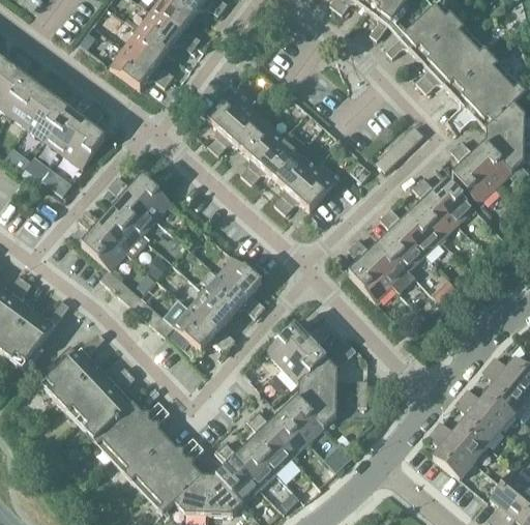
[(158,0),(150,12),(196,47),(200,40),(188,32),(188,25),(194,18),(171,0),(158,0)]
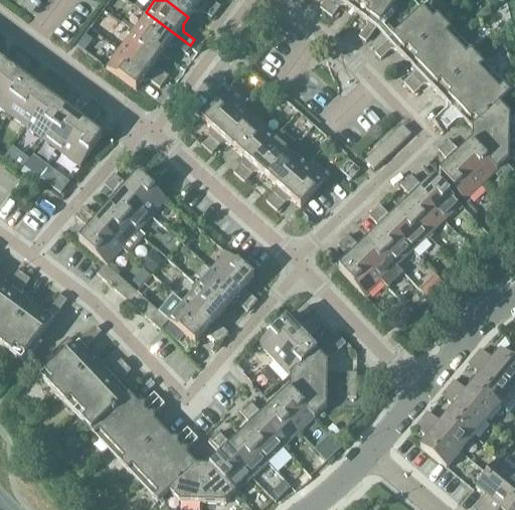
[(166,0),(188,17),(194,9),(201,8),(211,16),(216,10),(202,0),(166,0)]
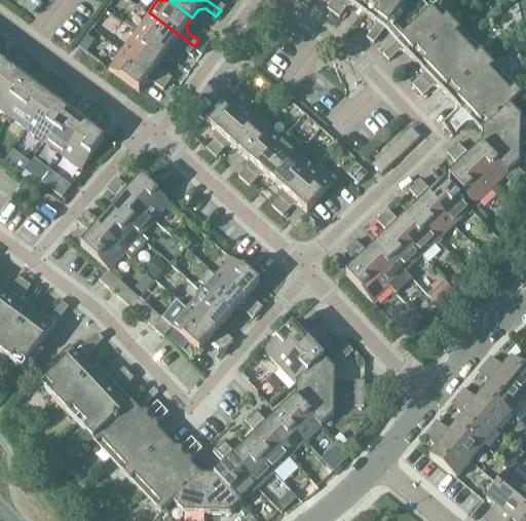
[(207,0),(221,10),(225,4),(220,0),(207,0)]
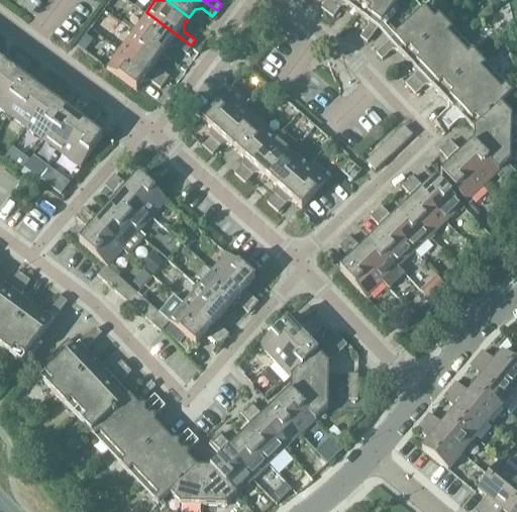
[(226,47),(237,55),(273,7),(263,0),(261,0),(226,47)]
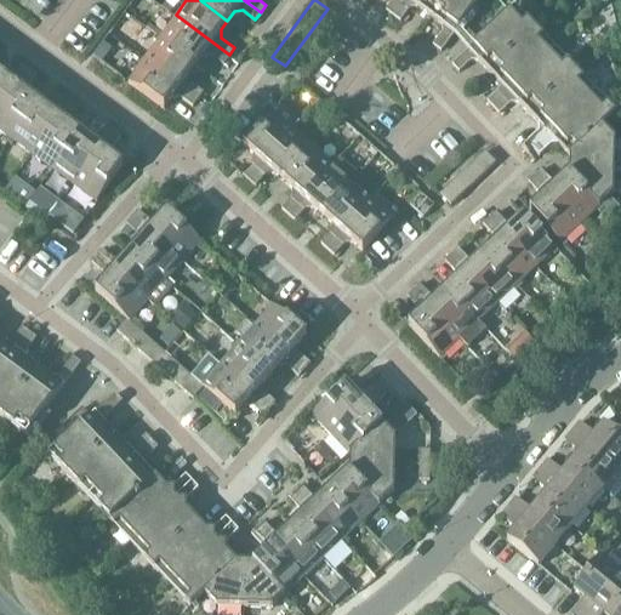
[(391,0),(386,7),(400,18),(410,5),(417,4),(442,21),(443,29),(433,41),(442,47),(476,0),(391,0)]
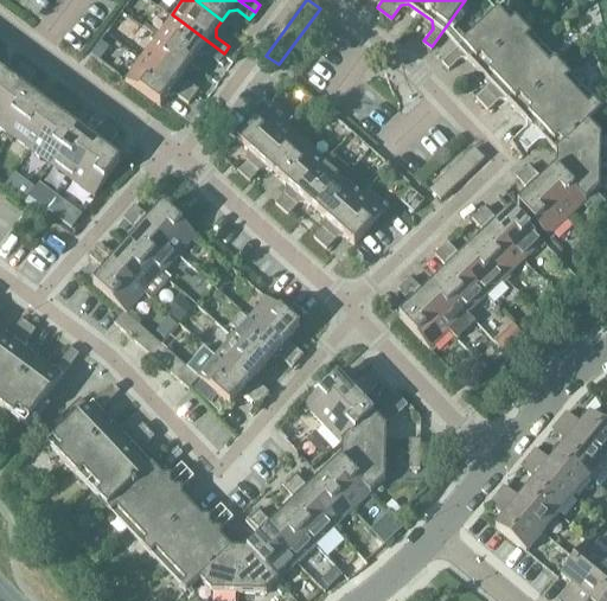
[(588,119),(589,120),(602,107),(516,16),(510,20),(498,6),(442,59),(449,68),(460,56),(468,57),(487,77),(487,85),(477,96),(489,108),(499,97),(508,97),(526,119),(526,126),(515,136),(526,149),(538,139),(547,139),(556,149),(588,119)]
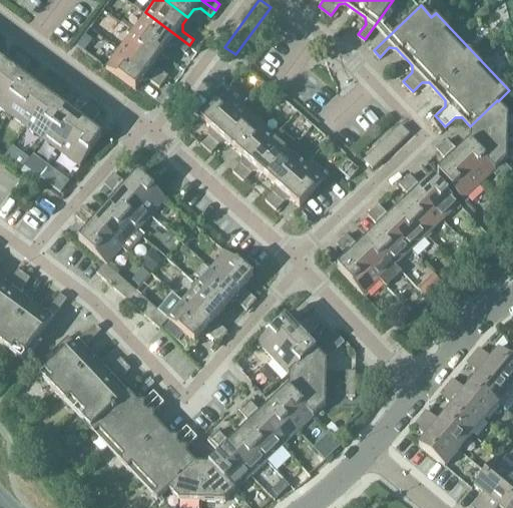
[(189,45),(145,12),(132,29),(162,51),(167,44),(174,43),(184,51),(189,45)]
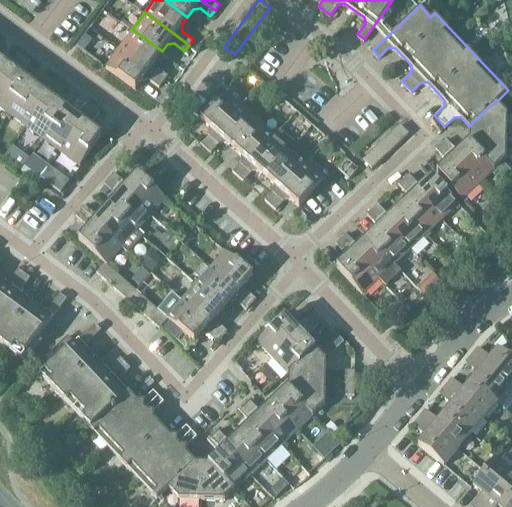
[(132,29),(119,47),(163,79),(167,74),(157,66),(156,59),(162,51),(132,29)]
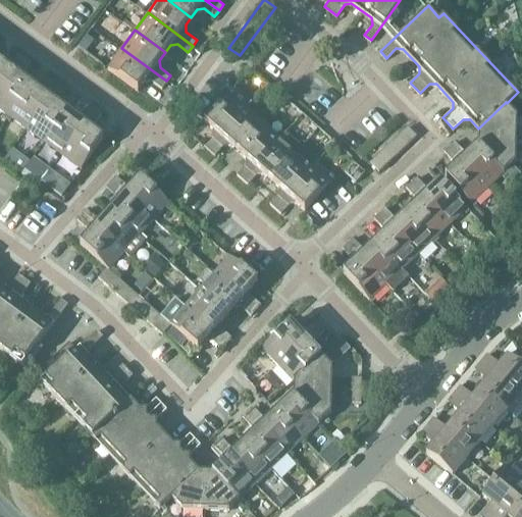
[(166,81),(121,48),(107,66),(138,89),(145,80),(151,79),(162,87),(166,81)]
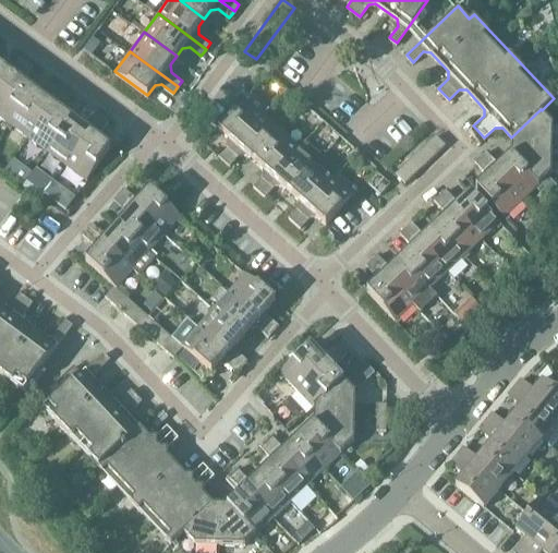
[(0,95),(26,60),(20,55),(11,67),(4,68),(0,63),(0,95)]
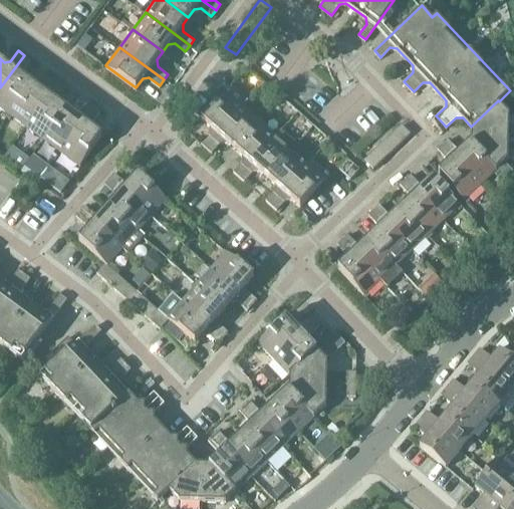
[(0,87),(0,105),(9,112),(31,82),(23,76),(22,70),(30,59),(24,55),(0,87)]
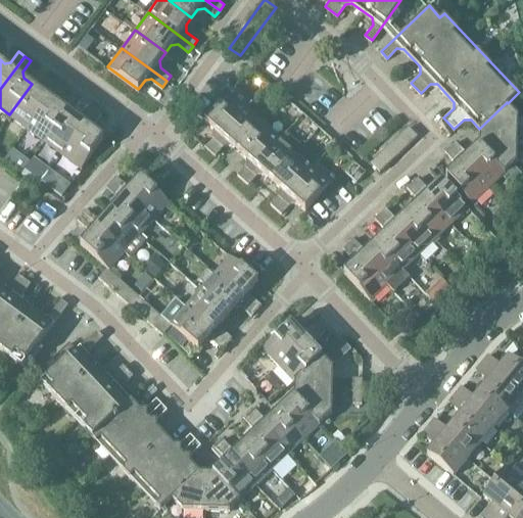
[(40,90),(32,84),(9,114),(27,128),(60,82),(54,78),(46,89),(40,90)]
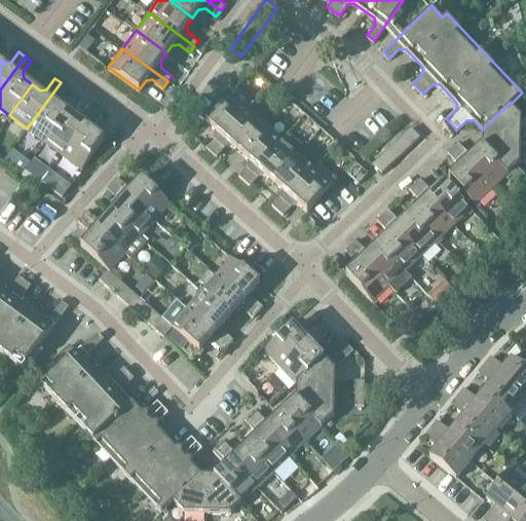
[(27,128),(44,141),(68,111),(60,105),(59,98),(67,87),(61,82),(27,128)]
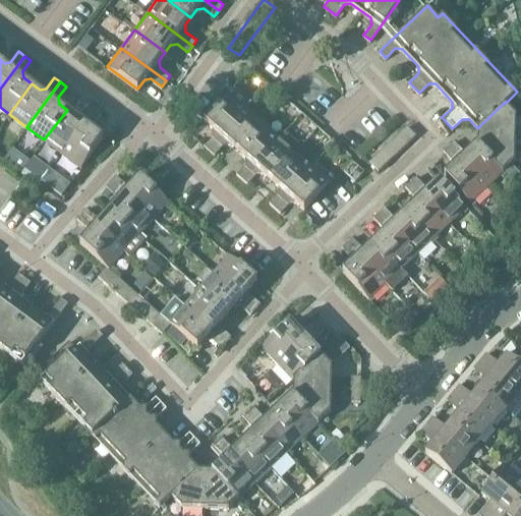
[(204,144),(209,149),(246,107),(229,92),(204,119),(212,126),(213,133),(204,144)]
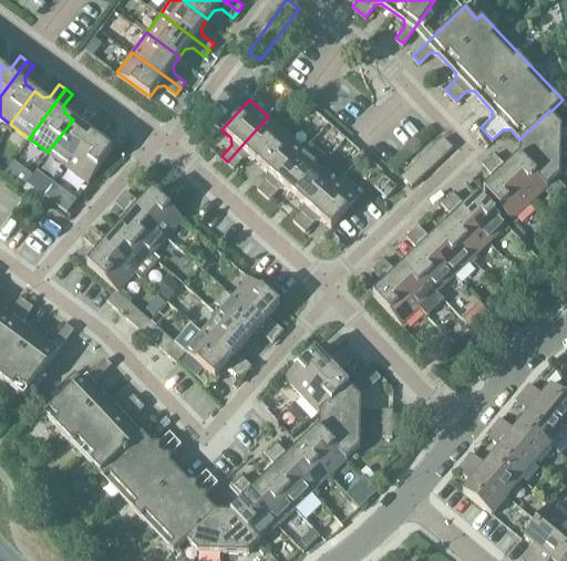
[(519,139),(519,147),(560,148),(562,124),(550,112),(549,111),(519,139)]
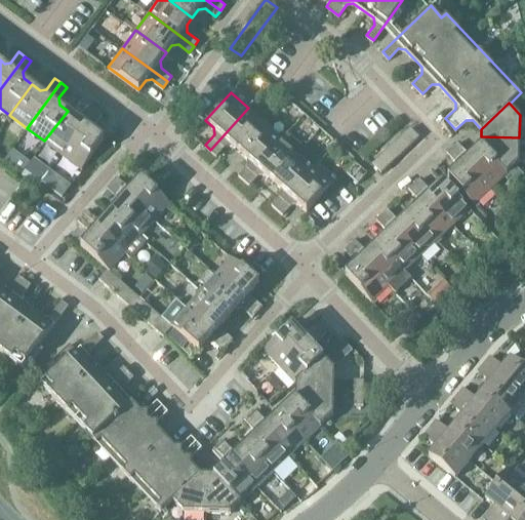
[(44,141),(63,154),(96,109),(90,105),(82,115),(75,116),(68,111),(44,141)]
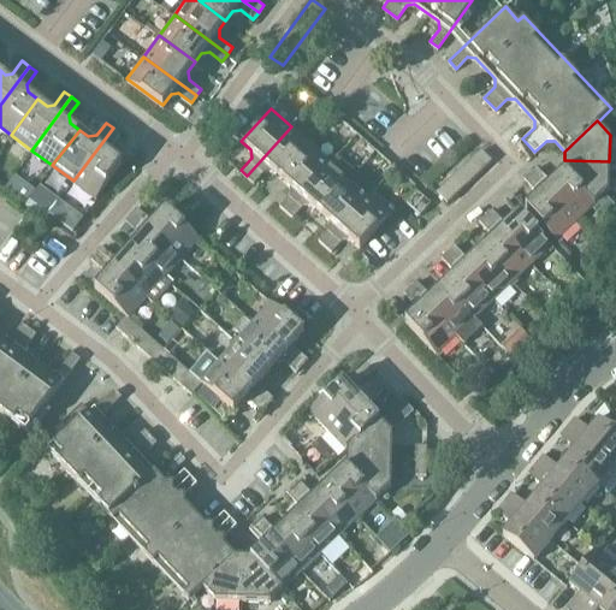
[(272,169),(280,177),(311,143),(291,126),(247,176),(254,182),(264,170),(272,169)]
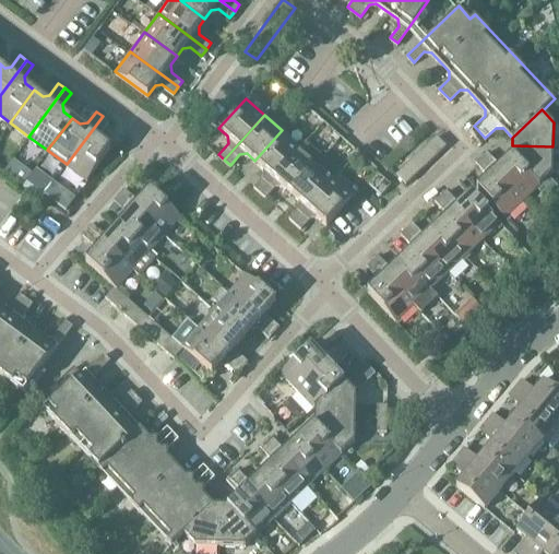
[(103,116),(67,164),(86,179),(110,146),(102,140),(99,132),(108,120),(103,116)]
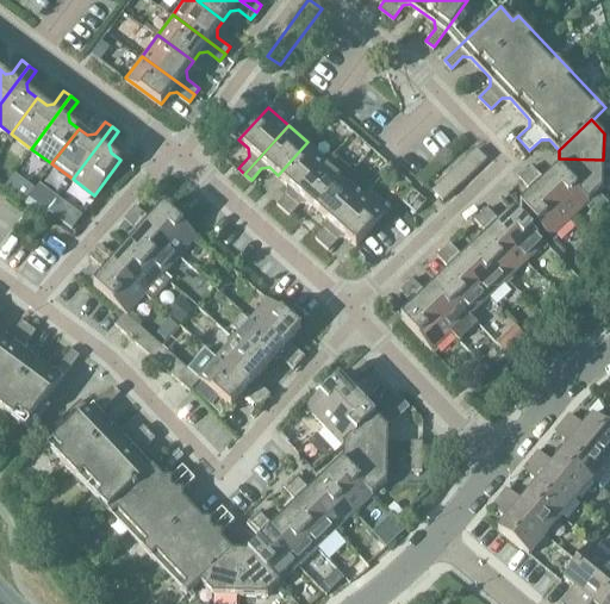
[(277,203),(282,207),(327,159),(307,142),(278,175),(286,182),(287,191),(277,203)]
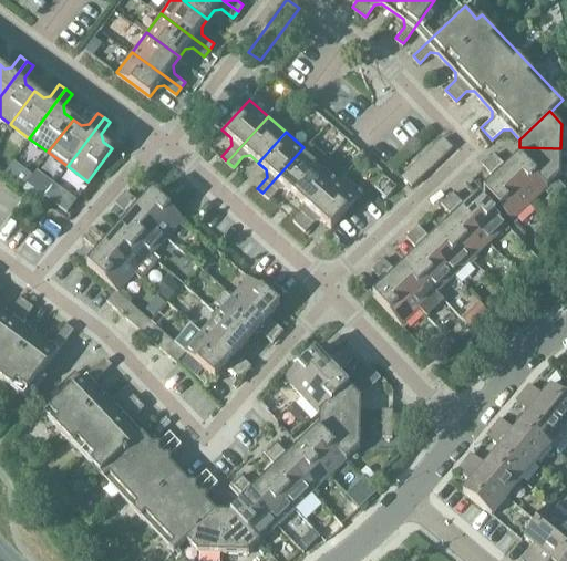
[(443,135),(402,174),(412,184),(453,145),(443,135)]
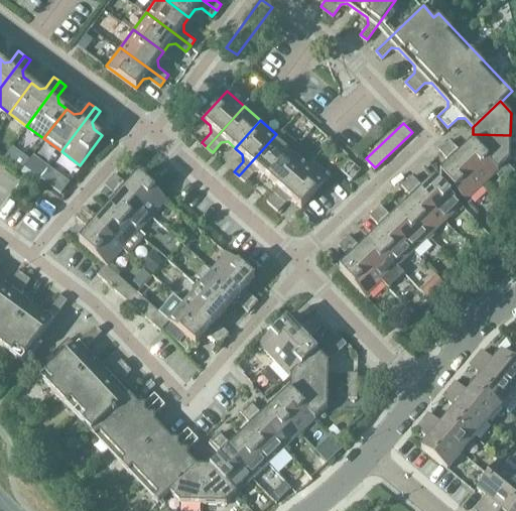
[(260,170),(268,176),(292,149),(276,134),(239,175),(245,180),(254,170),(260,170)]
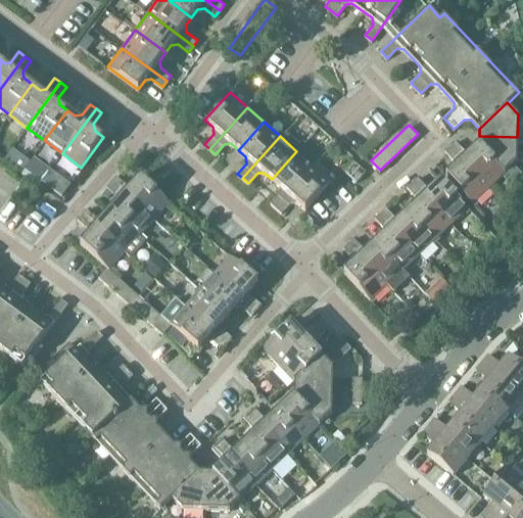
[(479,143),(505,171),(517,159),(517,137),(479,136),(479,143)]
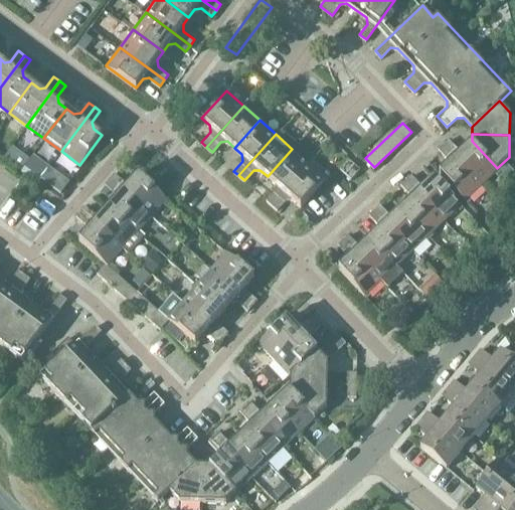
[(449,138),(444,143),(482,183),(497,168),(472,141),(465,148),(458,148),(449,138)]
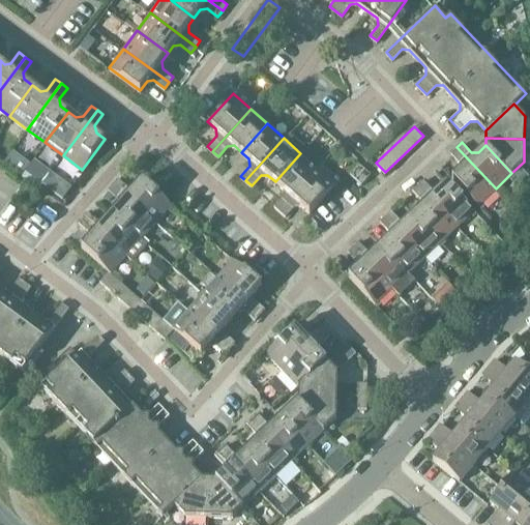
[(496,188),(457,147),(450,152),(461,163),(460,169),(452,176),(478,204),(496,188)]
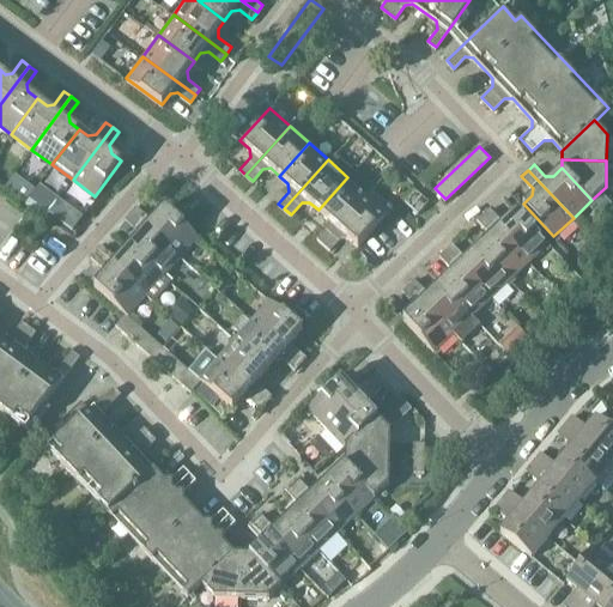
[(316,237),(323,243),(366,194),(347,177),(319,210),(327,218),(327,225),(316,237)]
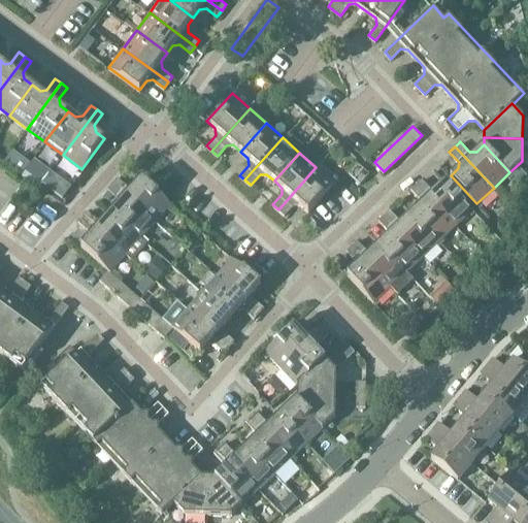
[(349,172),(360,183),(369,172),(358,162),(349,172)]
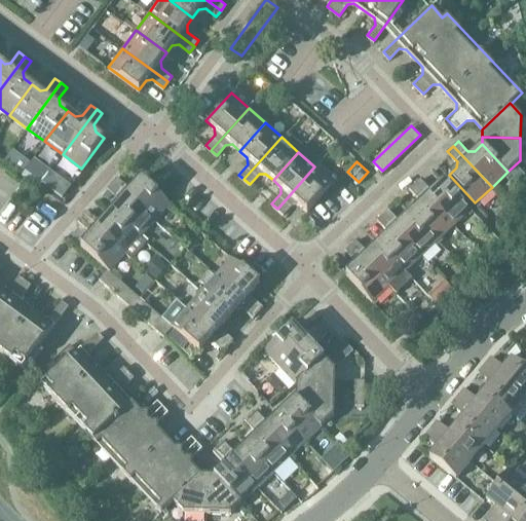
[(314,166),(277,209),(283,214),(292,203),(299,203),(307,211),(332,182),(314,166)]
